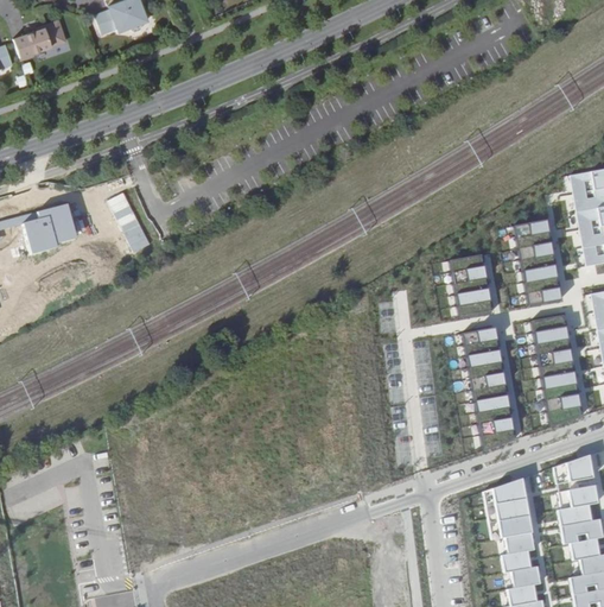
[(97,14),(106,35),(121,27),(122,31),(133,27),(134,30),(138,31),(144,29),(145,25),(144,23),(151,20),(141,0),(126,0),(124,1),(112,5),(113,8),(97,14)]
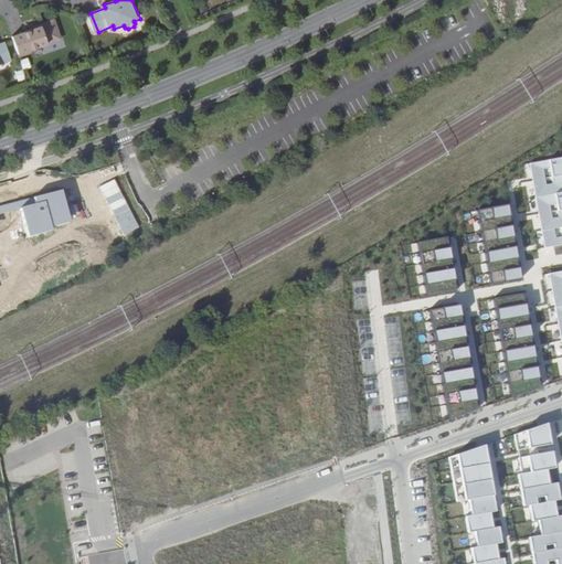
[(14,35),(21,53),(34,49),(64,39),(57,19),(43,23),(44,25),(38,28),(14,35)]
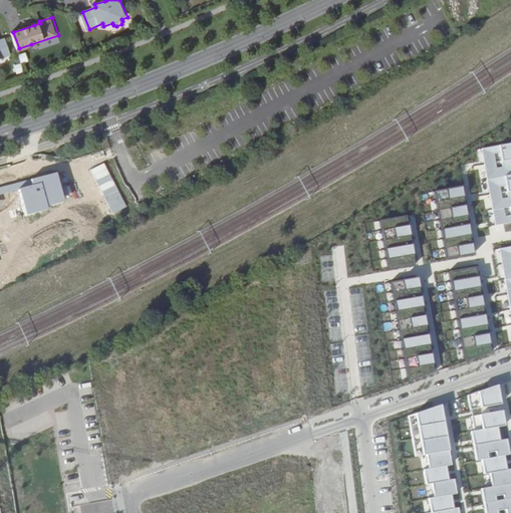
[(0,61),(1,61),(0,59),(0,58),(13,54),(7,37),(0,39),(0,61)]
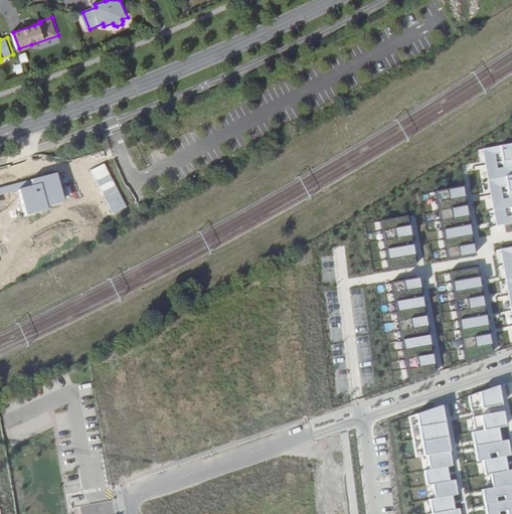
[(20,53),(22,62),(30,60),(28,52),(20,53)]
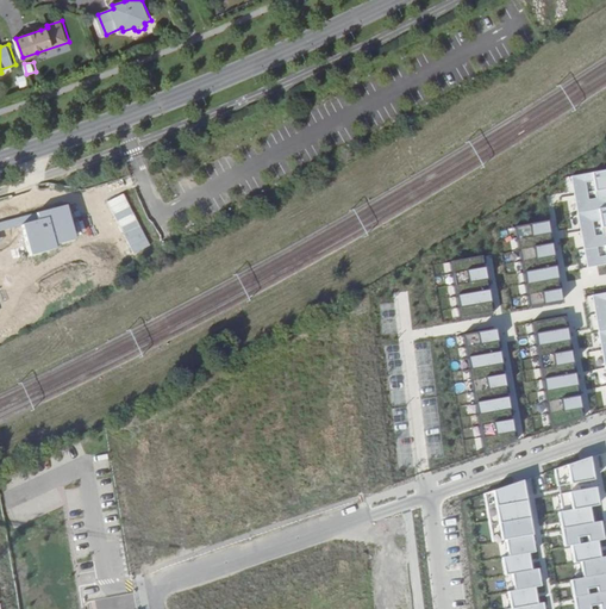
[(605,169),(578,174),(593,266),(605,263),(605,169)]
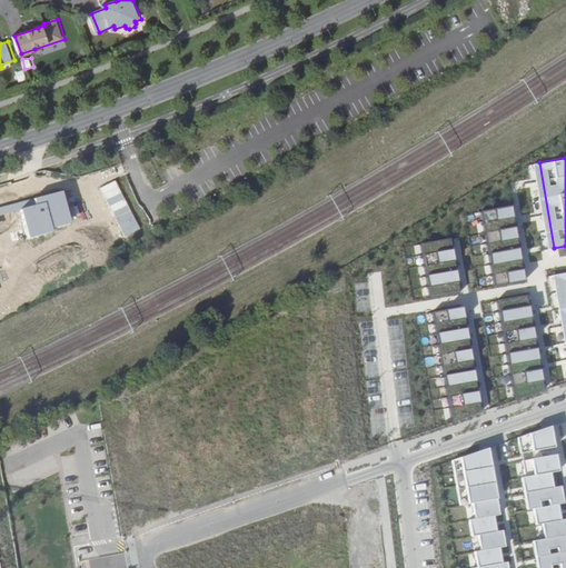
[(65,191),(37,198),(39,203),(26,207),(33,237),(56,231),(55,228),(72,223),(65,191)]
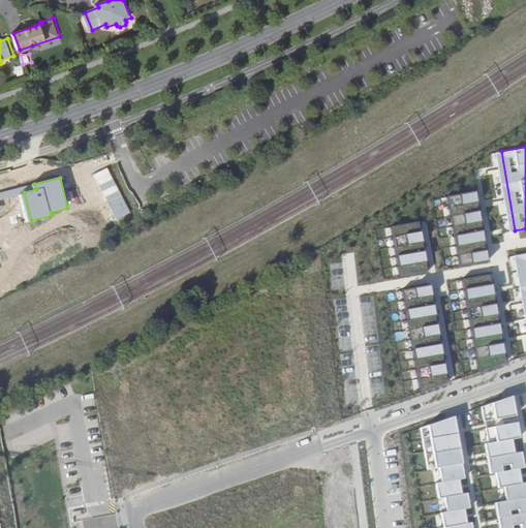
[(490,260),(477,191),(446,196),(458,266),(490,260)]
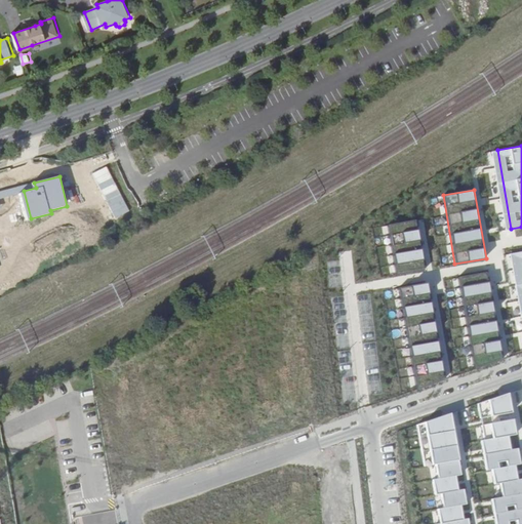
[(424,270),(414,215),(387,220),(395,275),(424,270)]
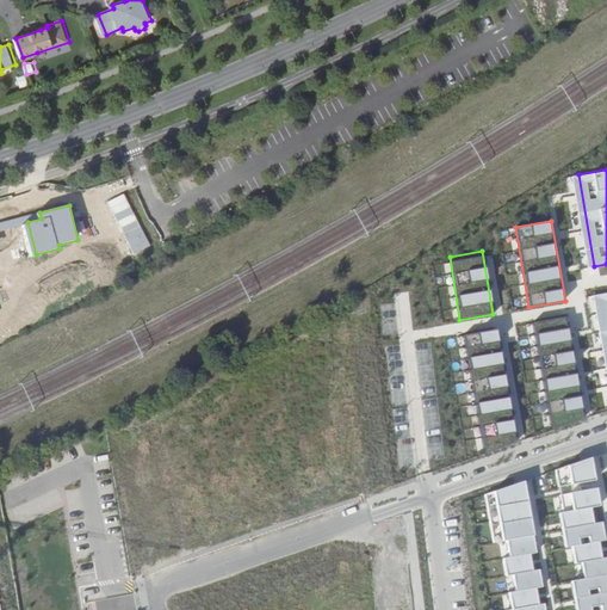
[(606,272),(590,276),(606,357),(606,272)]
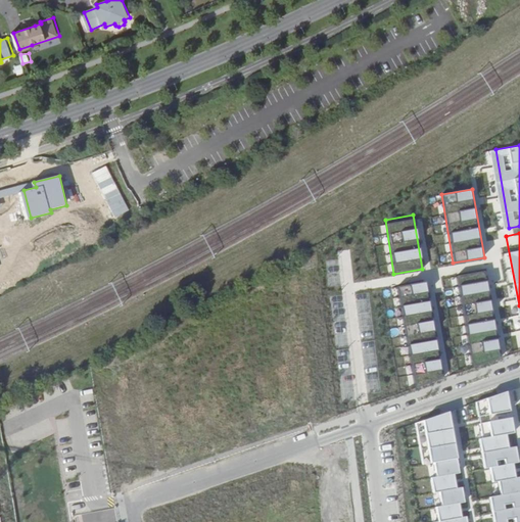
[(473,370),(501,358),(484,268),(455,273),(473,370)]
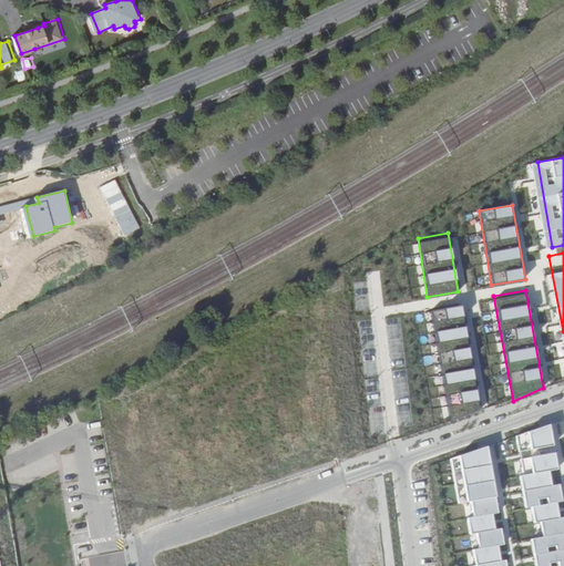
[(479,409),(462,306),(433,310),(452,419),(479,409)]
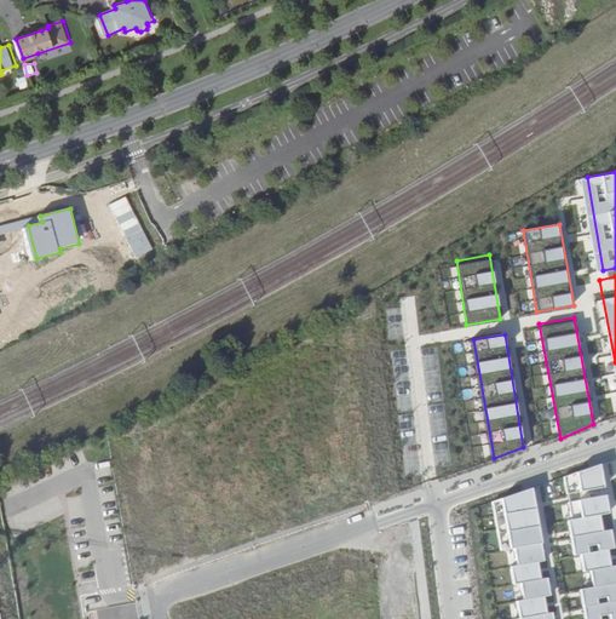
[(399,463),(418,462),(407,349),(387,351),(399,463)]
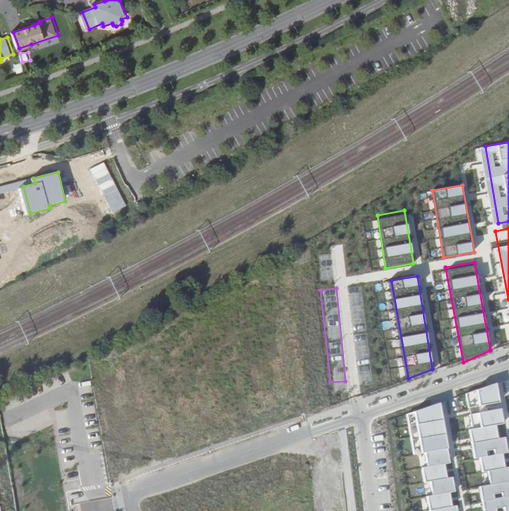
[(502,371),(472,378),(480,418),(467,420),(478,466),(489,461),(494,479),(479,482),(483,510),(494,510),(508,508),(508,461),(506,448),(508,448),(508,428),(501,432),(498,421),(506,418),(506,399),(502,371)]
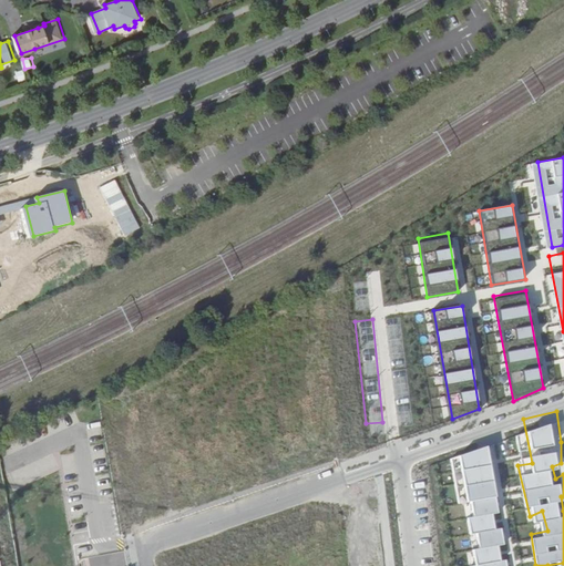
[(366,439),(377,439),(376,428),(365,429),(366,439)]
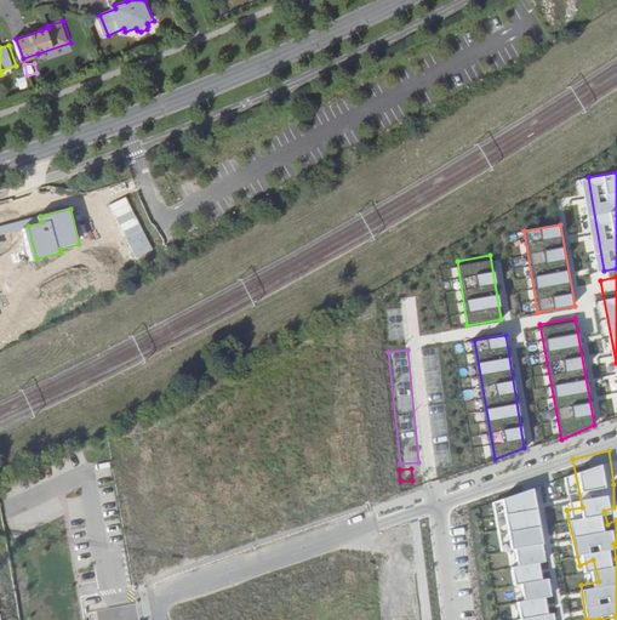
[(521,559),(513,558),(515,581),(526,576),(526,585),(518,591),(521,606),(512,609),(512,619),(563,619),(554,578),(565,568),(563,558),(552,561),(535,477),(497,491),(503,545),(519,544),(521,559)]
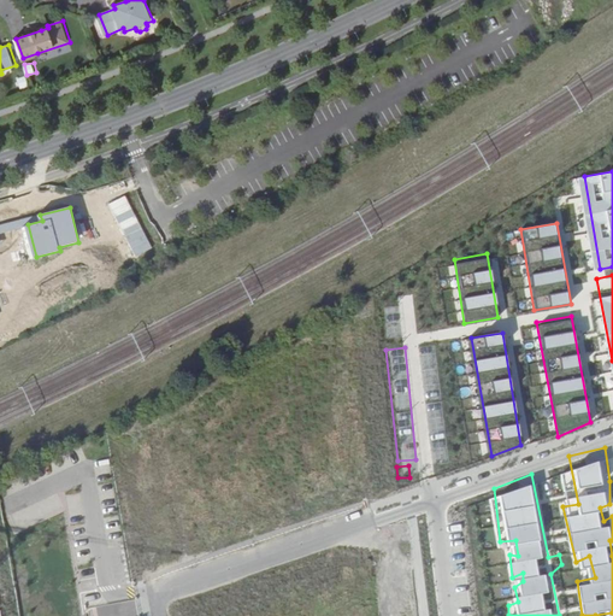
[(111,481),(90,484),(99,543),(119,540),(111,481)]
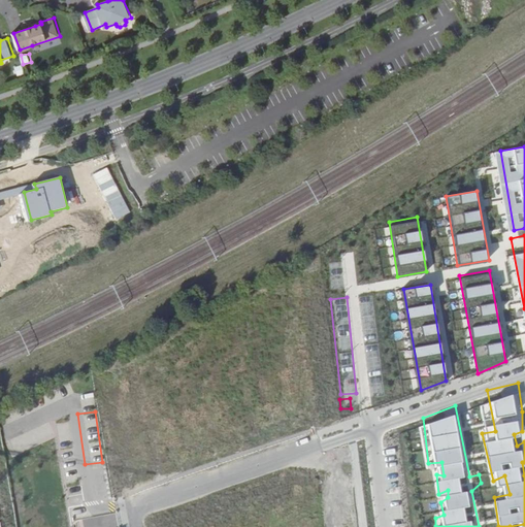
[(479,511),(481,520),(489,518),(487,508),(479,511)]
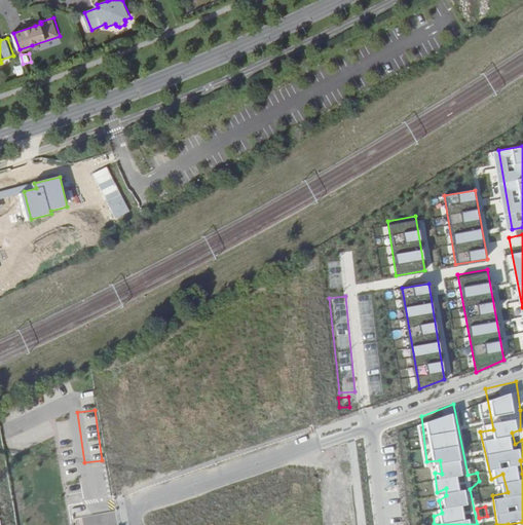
[(61,518),(63,524),(76,521),(74,514),(61,518)]
